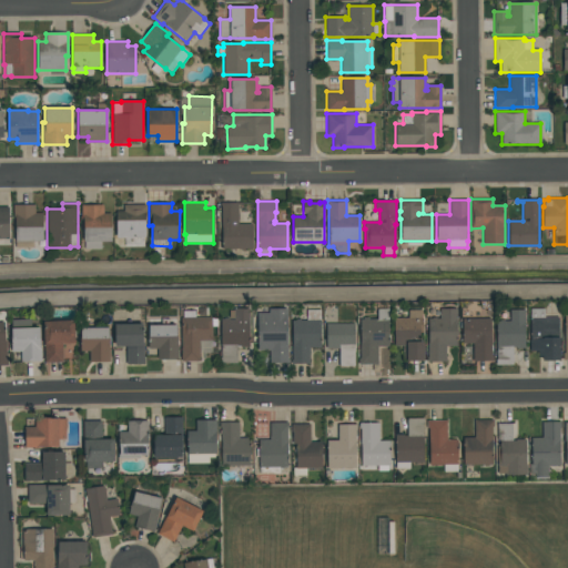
[(252,224),(252,249),(221,249),(221,203),(243,203),(243,208),(239,208),(239,224),(252,224)]
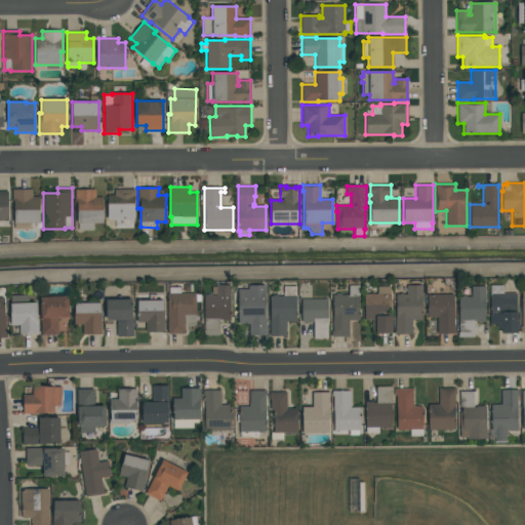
[(40,197),(40,224),(14,224),(14,211),(12,211),(12,189),(32,189),(32,197),(40,197)]
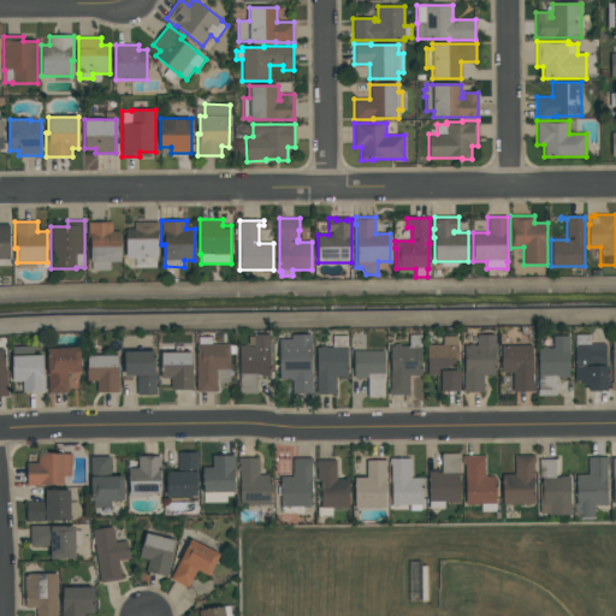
[(126,258),(126,227),(134,227),(134,221),(158,221),(158,258),(157,258),(157,267),(135,267),(135,258),(126,258)]
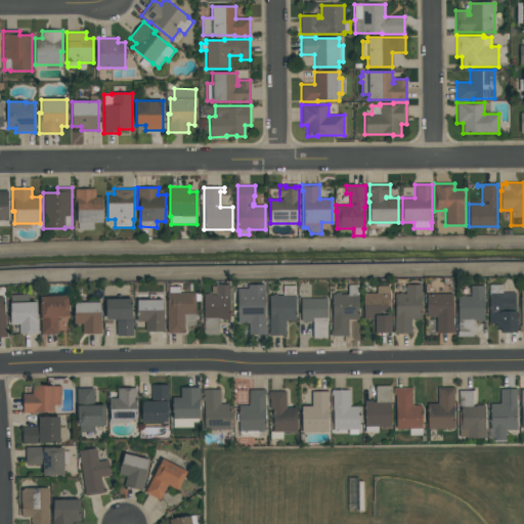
[(78,230),(78,222),(77,222),(77,208),(75,208),(75,189),(95,189),(95,197),(102,197),(102,223),(93,223),(93,230),(78,230)]
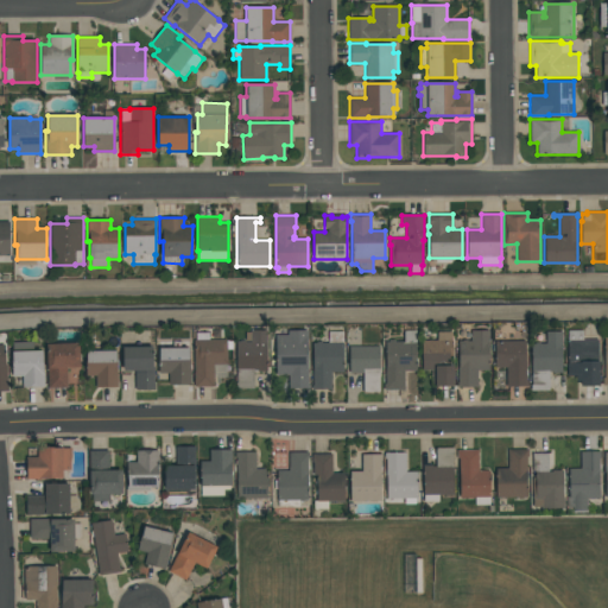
[(10,263),(0,263),(0,221),(10,221),(10,263)]
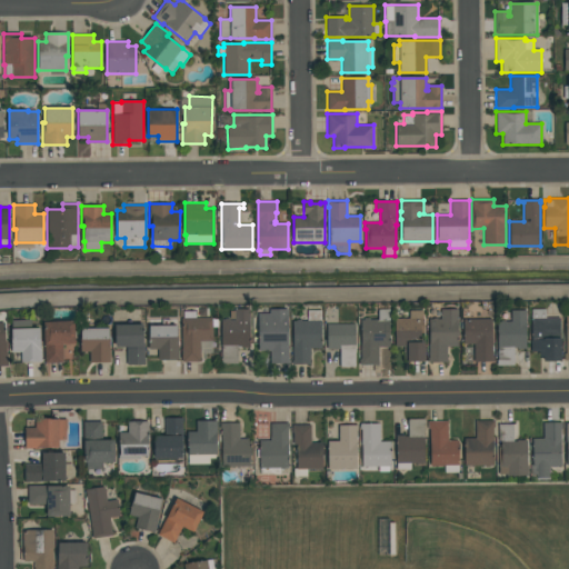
[(221,320),(235,320),(235,319),(229,319),(229,310),(235,310),(235,309),(249,309),(249,348),(238,348),(238,365),(221,363),(221,320)]
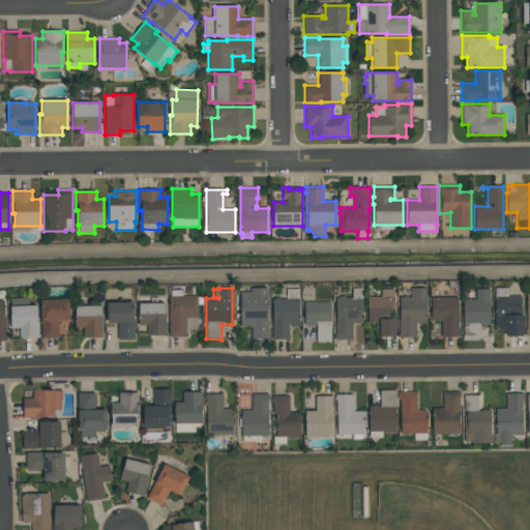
[(240,327),(240,292),(251,292),(251,288),(268,288),(268,340),(252,339),(252,327),(240,327)]
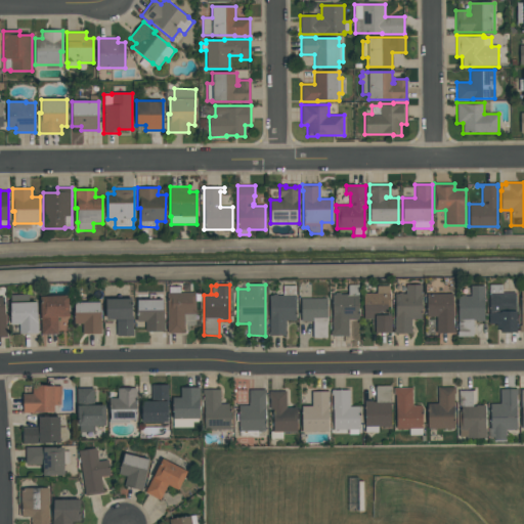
[(331,336),(331,331),(332,331),(332,316),(333,316),(333,294),(348,294),(348,285),(358,285),(358,295),(359,295),(359,319),(348,319),(348,336),(331,336)]
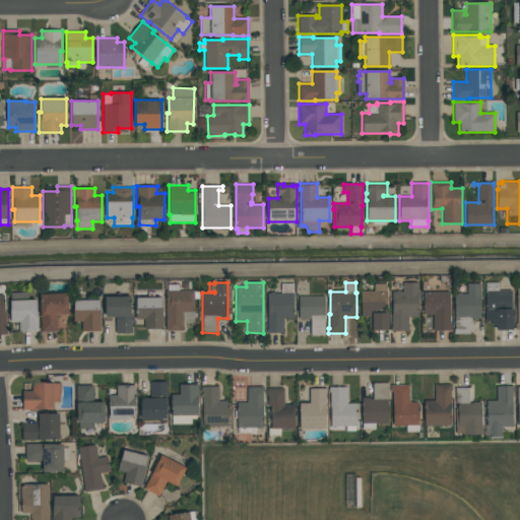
[(391,331),(391,327),(391,314),(392,314),(392,291),(395,291),(395,290),(399,290),(399,291),(402,291),(402,282),(418,282),(418,302),(419,302),(419,307),(418,307),(418,317),(408,317),(408,331),(391,331)]
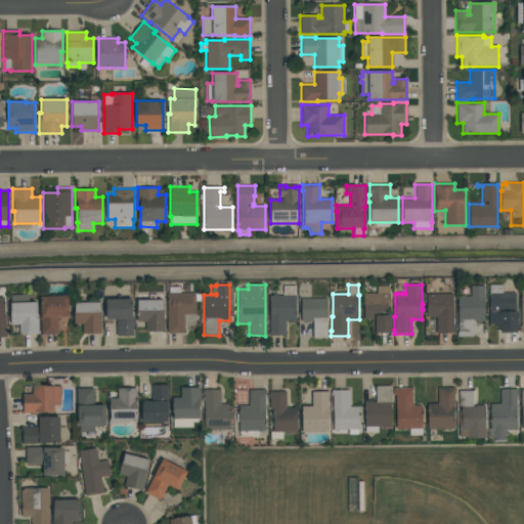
[(517,333),(499,333),(499,328),(496,328),(496,323),(488,323),(488,285),(503,285),(503,293),(515,293),(515,312),(517,312),(517,333)]
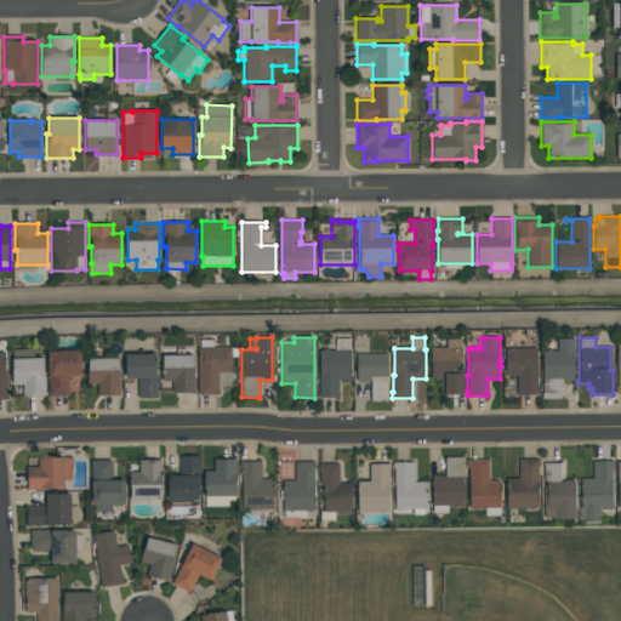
[(319,398),(319,351),(323,351),(323,349),(329,349),(329,351),(335,351),(335,339),(349,339),(349,380),(339,380),(339,398),(319,398)]
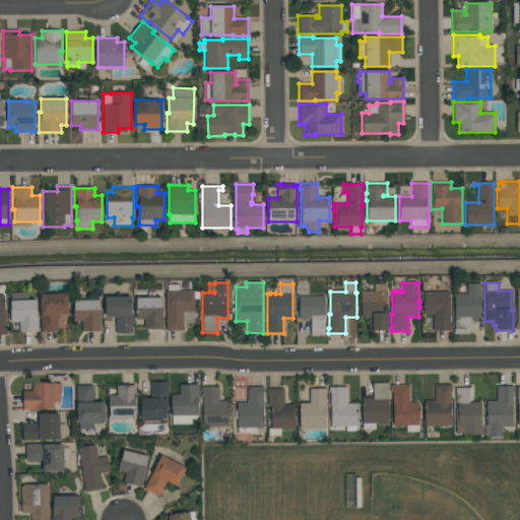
[(374,290),(374,283),(386,283),(387,305),(384,305),(385,313),(388,313),(388,330),(372,330),(372,317),(361,317),(361,291),(374,290)]
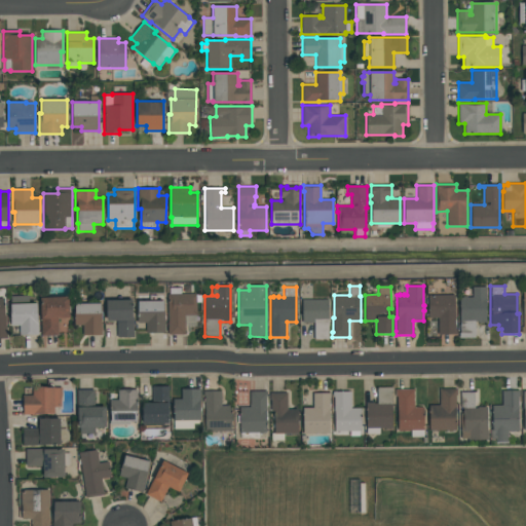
[(459,297),(462,297),(467,297),(472,297),(472,287),(486,287),(486,298),(486,323),(475,323),(476,338),(459,338),(459,333),(460,333),(459,297)]
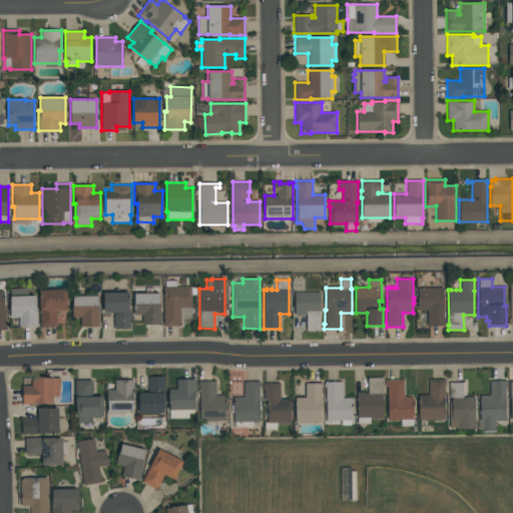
[(163,326),(163,287),(165,287),(165,281),(176,281),(176,287),(191,287),(191,308),(180,308),(180,326),(163,326)]
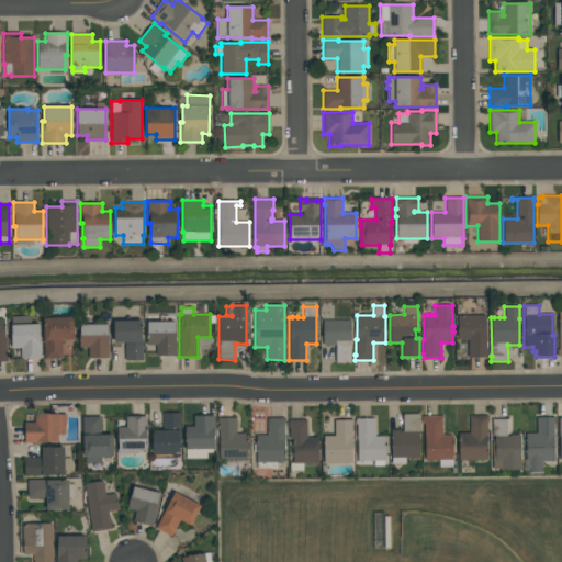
[(487,358),(468,358),(468,339),(458,339),(458,315),(485,315),(485,336),(486,336),(486,351),(487,351),(487,358)]
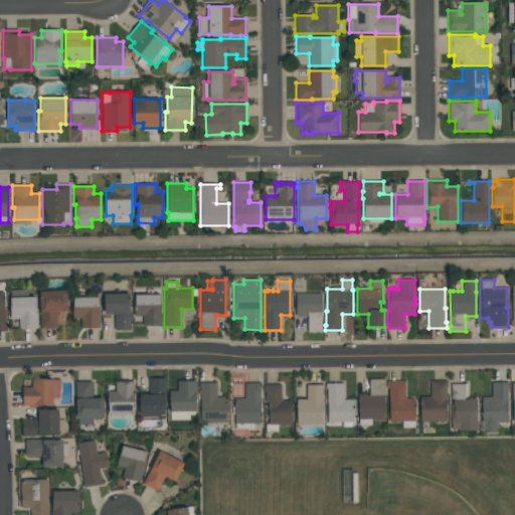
[(29,290),(29,297),(36,297),(36,307),(36,316),(37,316),(37,328),(19,328),(19,319),(10,319),(10,298),(11,298),(11,290),(29,290)]
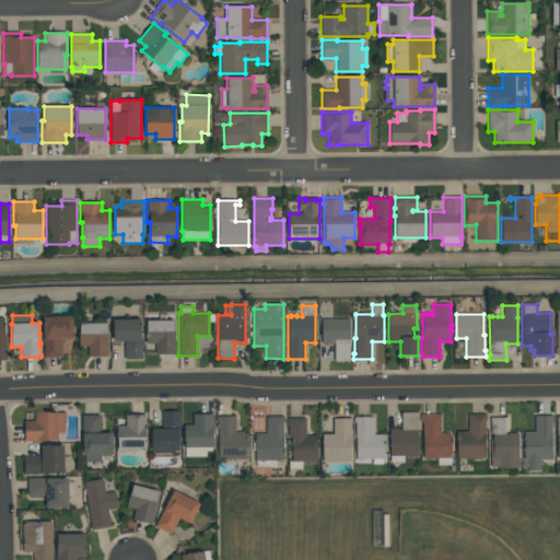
[(44,357),(44,339),(43,339),(43,316),(73,316),(73,339),(61,339),(62,357),(44,357)]
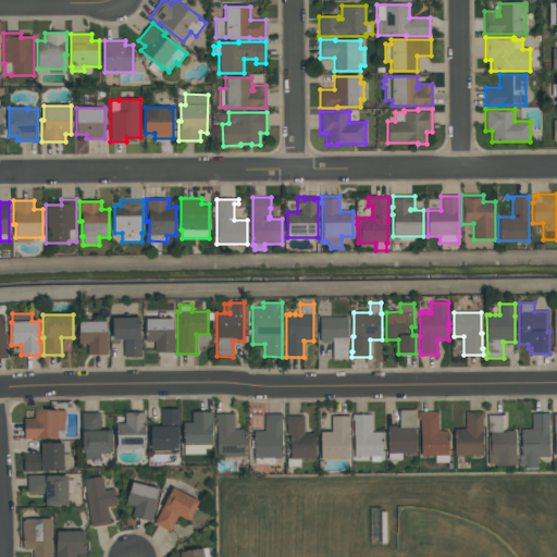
[(347,317),(348,360),(332,361),(332,342),(320,342),(320,318),(347,317)]
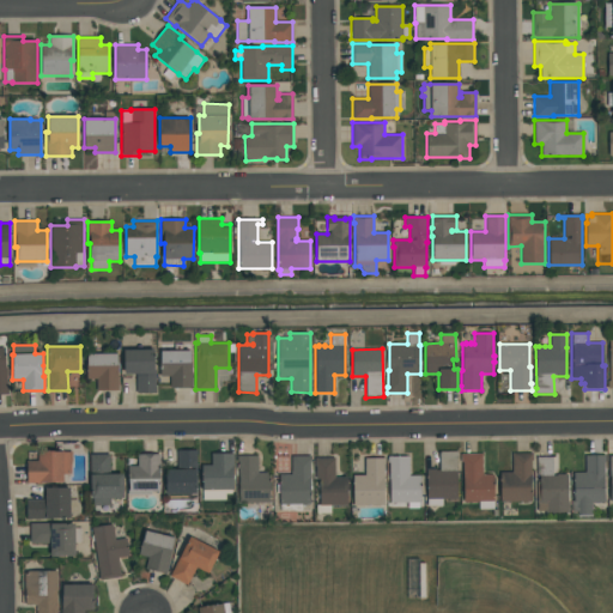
[(155,350),(155,370),(156,370),(156,394),(137,394),(137,374),(123,374),(123,350),(155,350)]
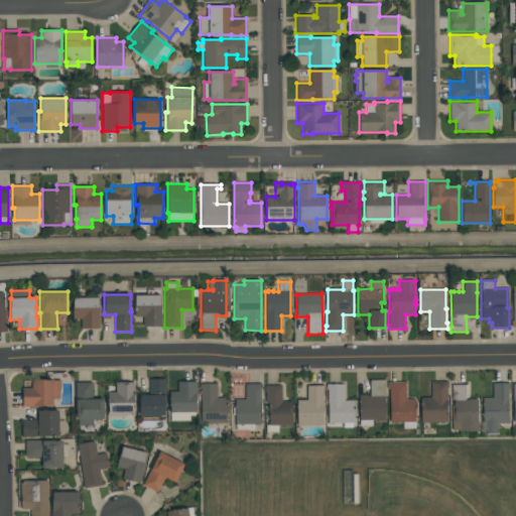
[(160,295),(160,305),(161,305),(161,313),(161,327),(143,327),(143,316),(134,316),(134,305),(135,305),(135,295),(160,295)]
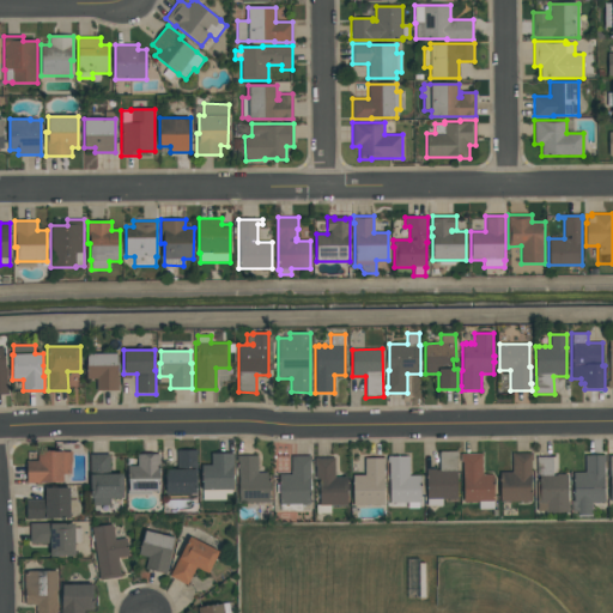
[(117,390),(96,390),(96,380),(86,380),(86,365),(86,353),(116,353),(116,365),(117,365),(117,390)]
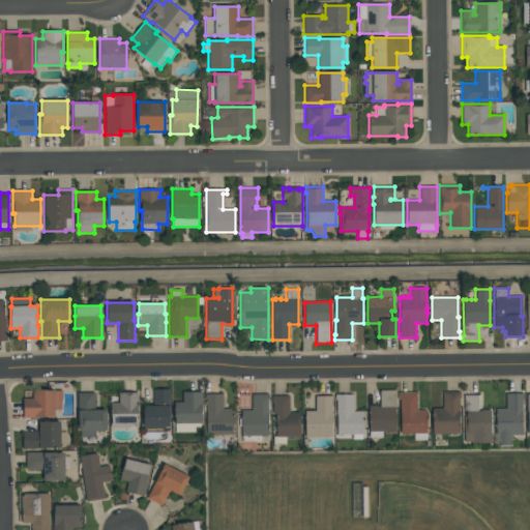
[(170,389),(170,409),(170,427),(143,427),(143,406),(153,406),(153,389),(170,389)]
